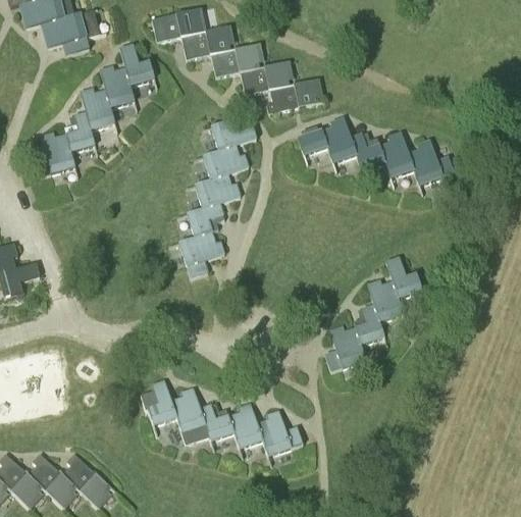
[(66,29),(63,17),(58,0),(43,0),(45,8),(29,12),(23,14),(27,28),(47,22),(50,33),(66,29)]
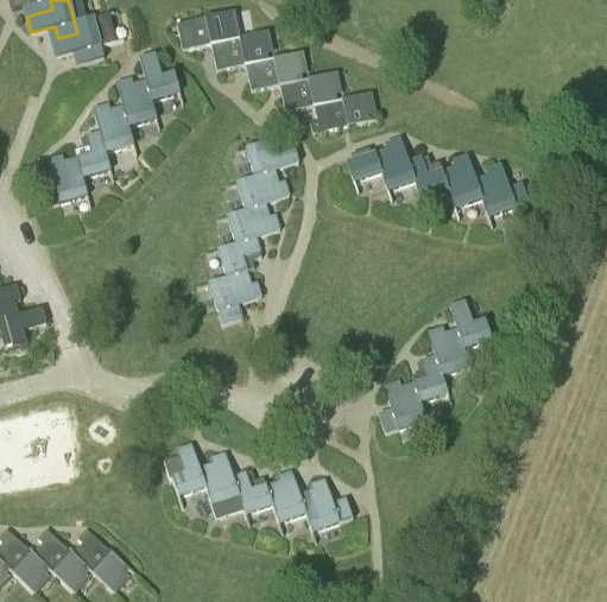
[(29,0),(33,14),(52,10),(50,0),(29,0)]
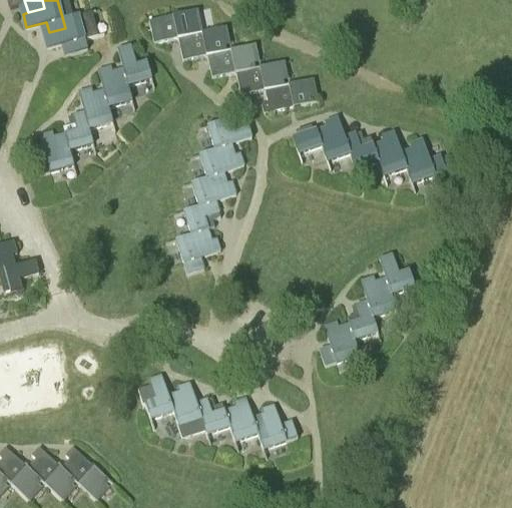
[(198,8),(149,18),(154,41),(178,36),(178,35),(198,31),(193,10),(198,9),(198,8)]
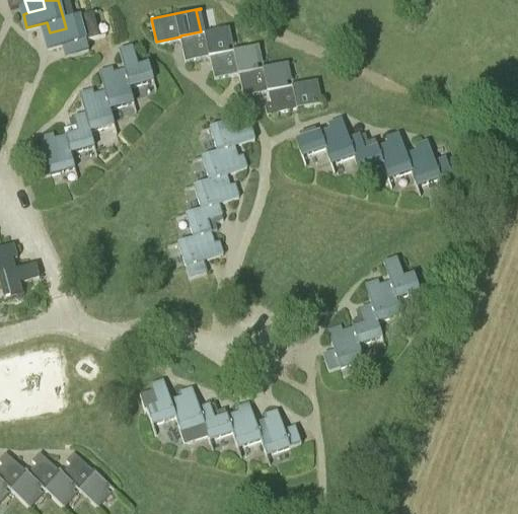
[(72,54),(89,49),(80,14),(90,11),(90,10),(63,17),(66,28),(50,32),(45,33),(49,48),(69,42),(72,54)]
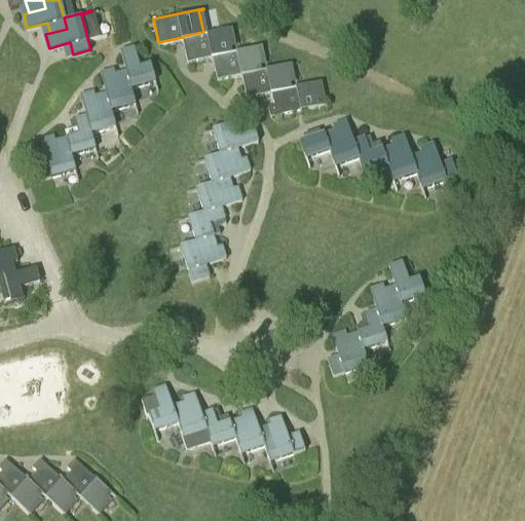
[(183,36),(183,37),(188,60),(213,54),(213,53),(232,49),(228,28),(233,27),(233,26),(203,32),(183,36)]
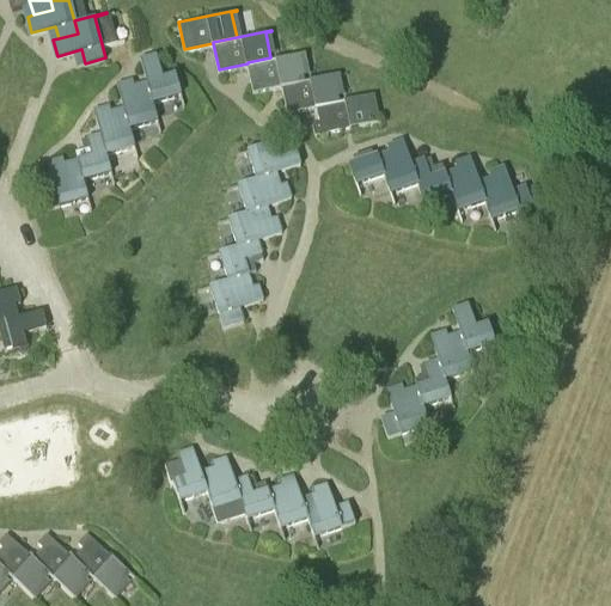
[(248,62),(248,63),(254,91),(282,85),(282,83),(305,78),(300,53),(306,51),(306,50),(270,57),(248,62)]
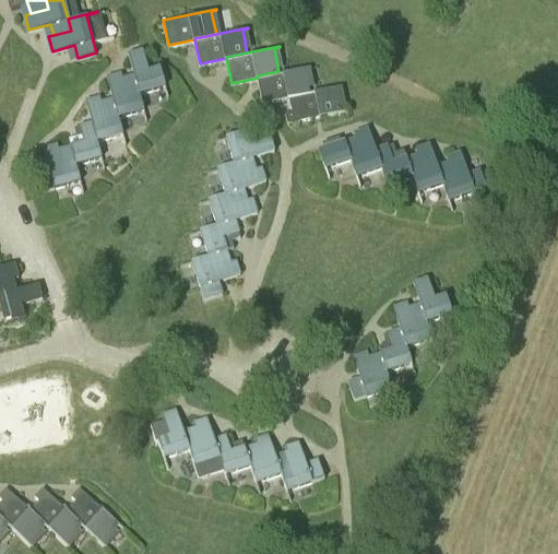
[(129,94),(140,91),(165,84),(168,96),(169,95),(162,67),(150,69),(144,47),(129,50),(135,73),(123,75),(129,94)]
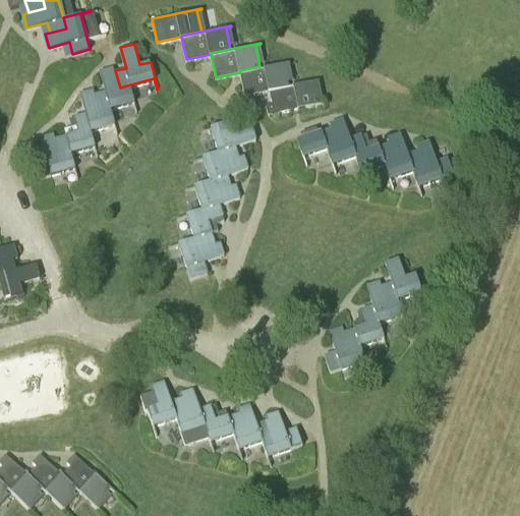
[(240,70),(240,72),(245,95),(270,90),(270,89),(289,84),(285,63),(290,61),(290,60),(260,66),(240,70)]
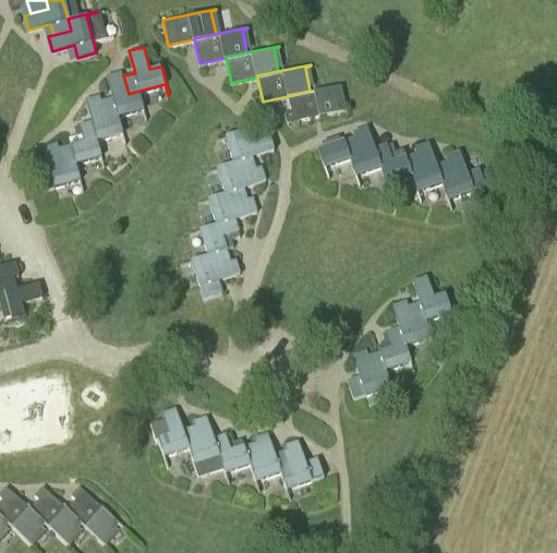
[(113,96),(103,99),(107,118),(119,115),(143,108),(146,119),(147,119),(140,91),(129,94),(123,75),(122,70),(108,74),(113,96)]
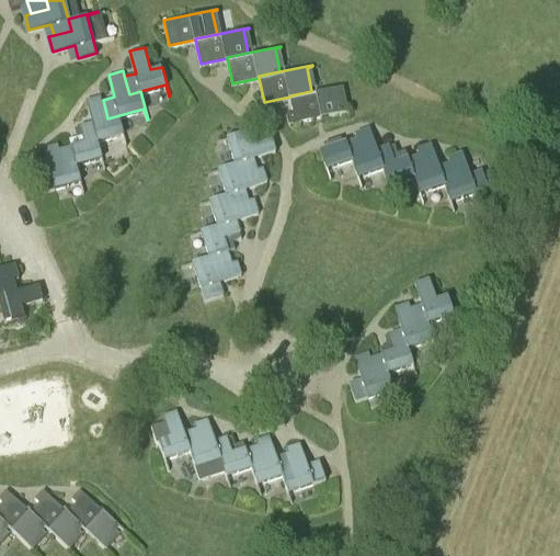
[(290,95),(290,97),(294,110),(287,112),(289,122),(343,111),(339,87),(344,86),(344,84),(311,91),(290,95)]
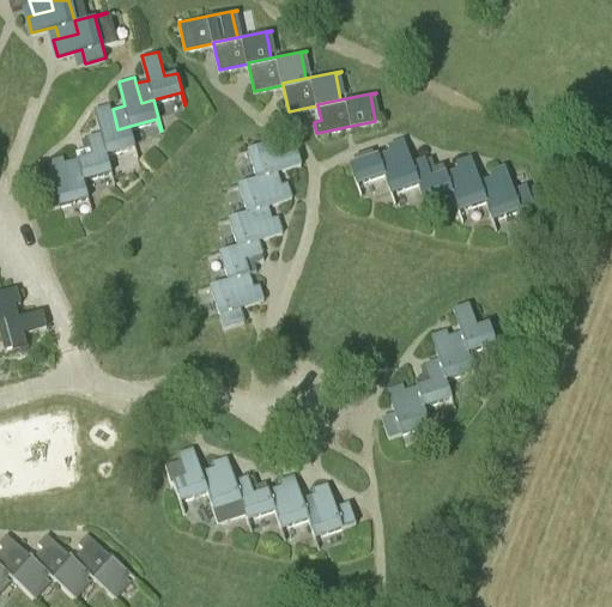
[(139,156),(131,126),(117,129),(113,109),(111,103),(95,108),(102,132),(83,137),(85,147),(91,146),(92,155),(94,156),(107,152),(134,145),(138,157),(139,156)]
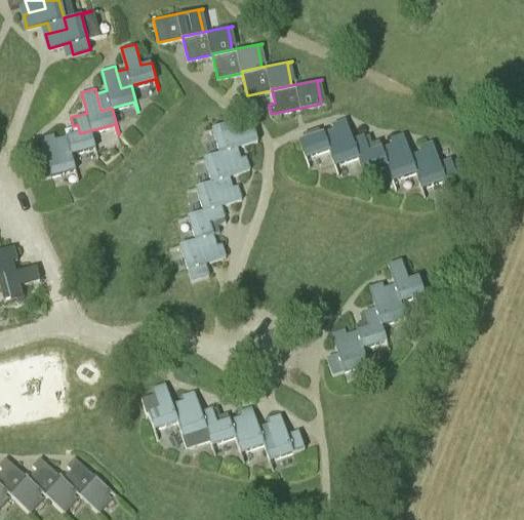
[(335,163),(358,156),(358,154),(370,150),(368,144),(373,143),(370,133),(353,138),(347,118),(333,122),(334,127),(339,145),(329,148),(338,173),(339,173),(335,163)]
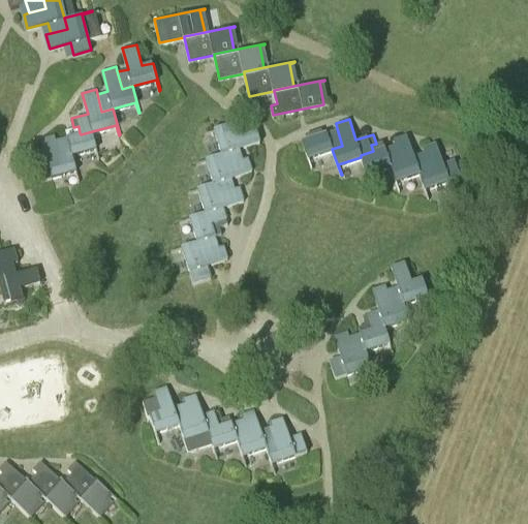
[(223,152),(227,163),(243,158),(240,148),(260,141),(256,127),(236,133),(233,123),(205,132),(206,133),(216,129),(223,152)]
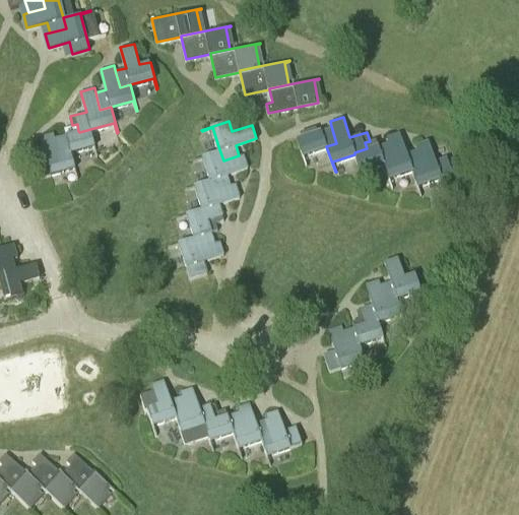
[(336,143),(331,126),(298,137),(306,165),(307,164),(304,153),(326,146),(336,143)]
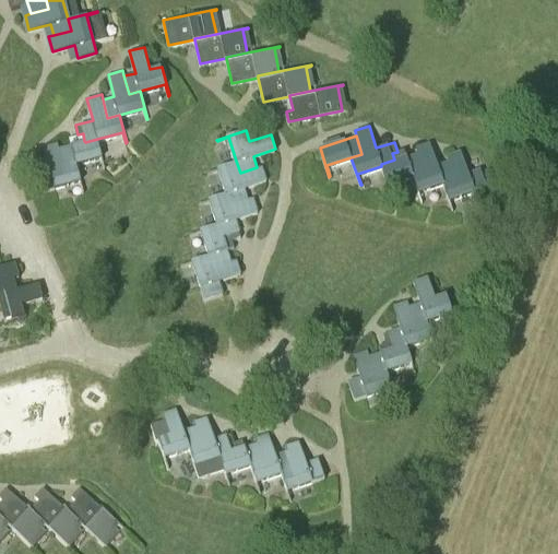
[(105,166),(97,139),(85,142),(84,141),(60,148),(59,141),(55,142),(61,166),(76,162),(102,155),(104,166),(105,166)]
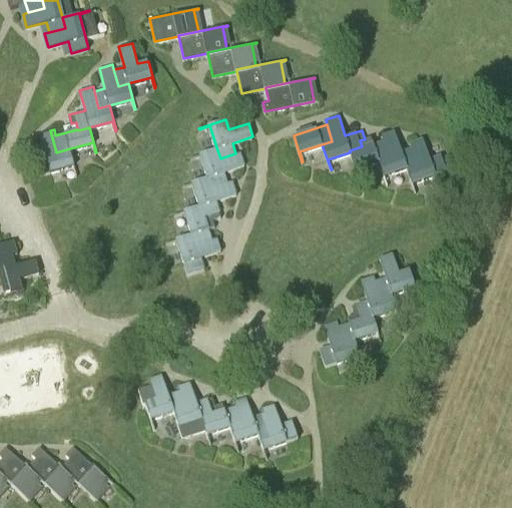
[(56,152),(50,130),(40,133),(46,154),(35,157),(39,174),(74,165),(76,174),(77,174),(70,148),(56,152)]
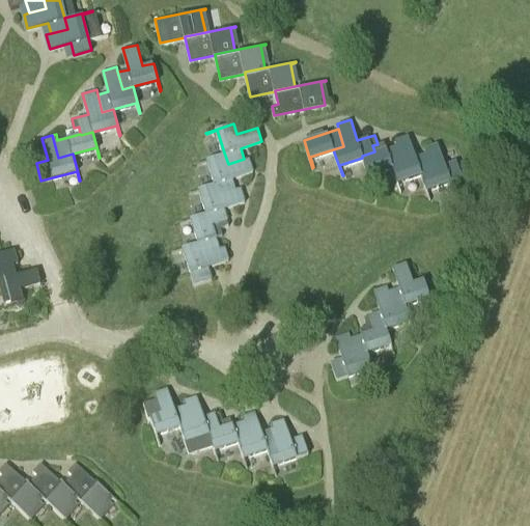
[(398,181),(421,173),(433,169),(426,153),(416,156),(409,135),(395,139),(397,144),(402,162),(392,165),(400,191),(401,191),(398,181)]
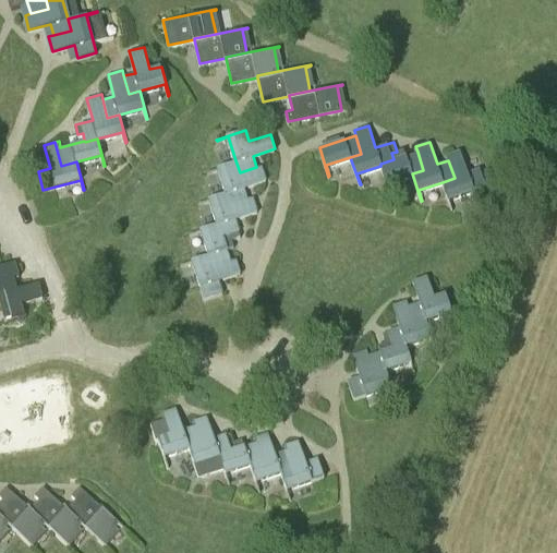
[(380,164),(380,166),(390,193),(391,192),(388,181),(412,173),(423,170),(418,152),(406,156),(403,148),(397,152),(391,153),(394,159),(380,164)]
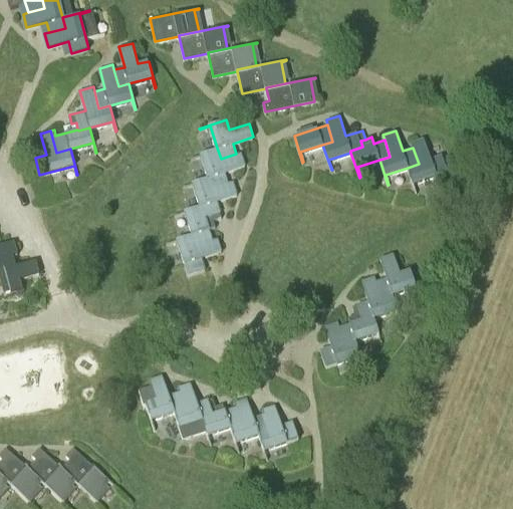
[(415,184),(449,174),(442,155),(431,158),(424,138),(411,143),(413,148),(419,164),(408,168),(416,193),(417,192),(415,184)]
